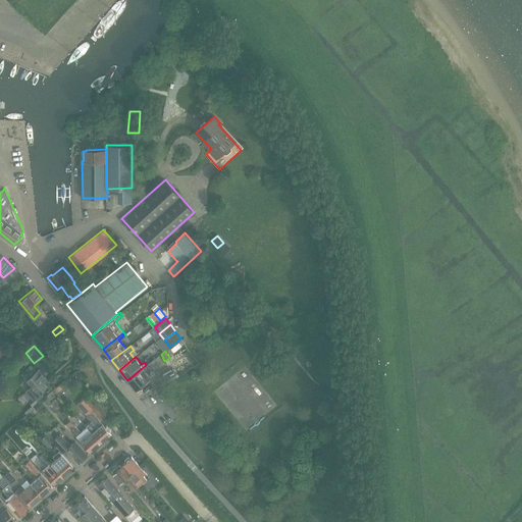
[(32,399),(28,402),(32,406),(40,399),(39,398),(42,396),(37,389),(41,385),(43,387),(46,384),(44,381),(48,378),(40,368),(27,378),(32,384),(33,385),(24,392),(32,399)]
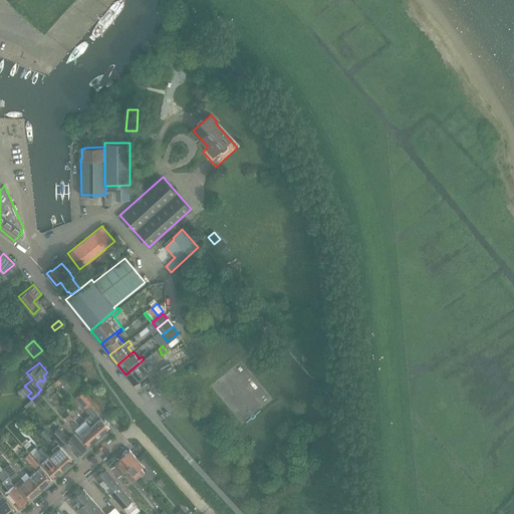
[(125,374),(134,383),(148,372),(140,362),(125,374)]
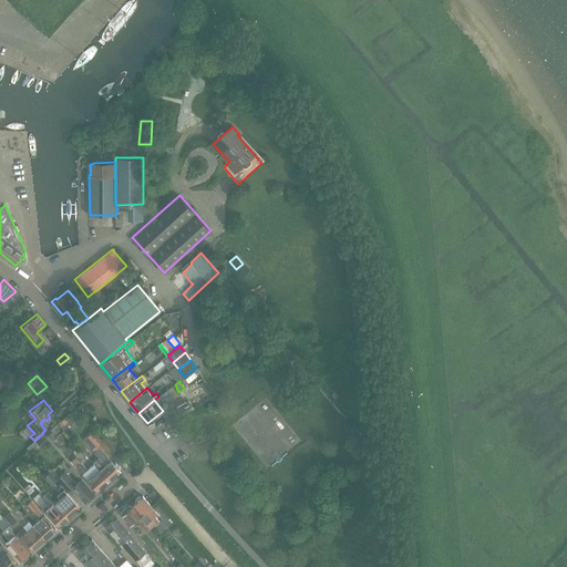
[(181,413),(193,406),(189,401),(177,408),(181,413)]
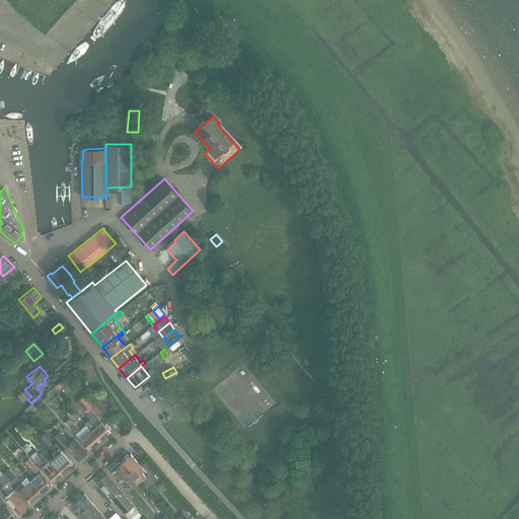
[(65,368),(61,372),(65,376),(69,372),(65,368)]
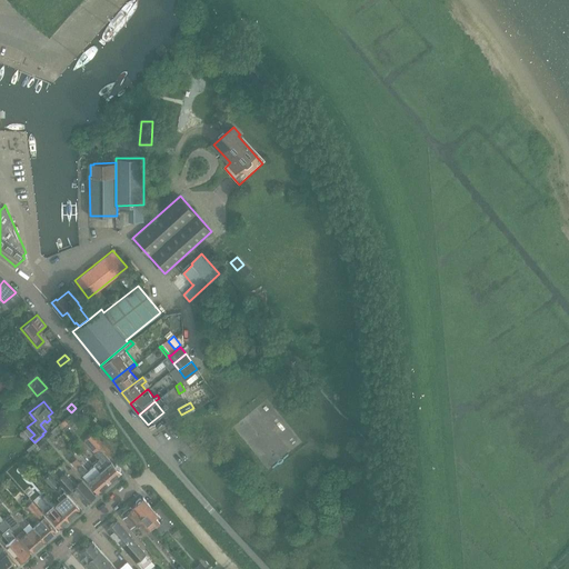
[(65,419),(58,425),(61,428),(68,422),(65,419)]
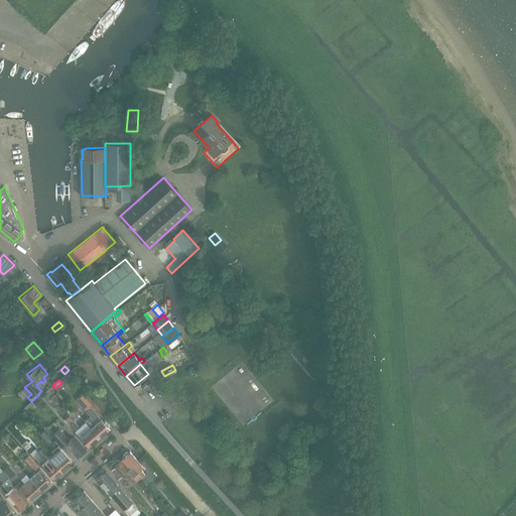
[(85,392),(76,400),(86,410),(91,406),(88,403),(93,400),(85,392)]
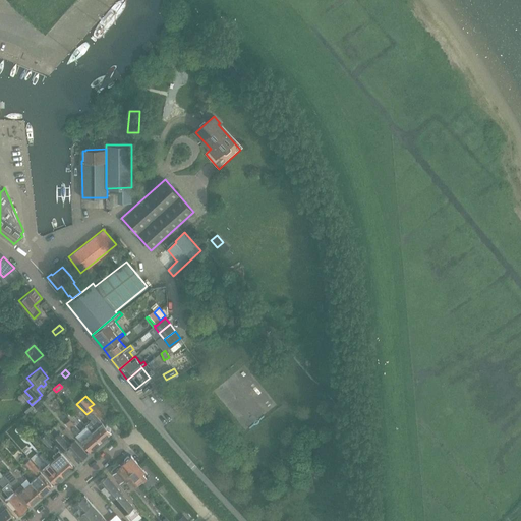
[(40,401),(34,406),(39,411),(45,406),(40,401)]
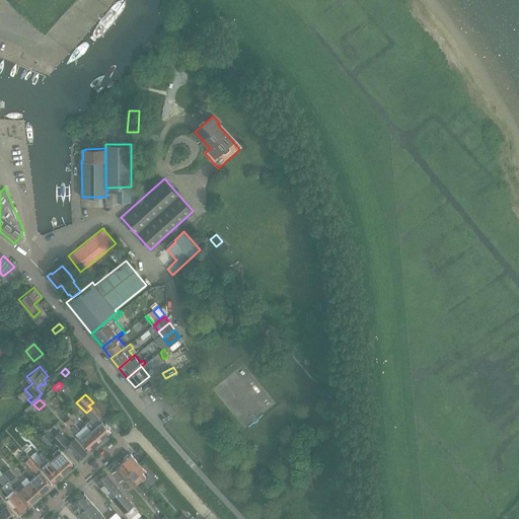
[(90,421),(86,425),(91,430),(100,441),(110,432),(113,430),(102,420),(101,421),(99,418),(103,414),(93,402),(88,405),(91,409),(86,413),(91,419),(89,420),(90,421)]
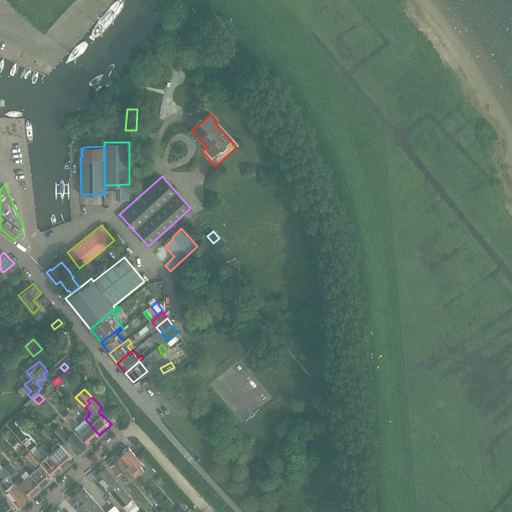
[(88,444),(99,435),(90,424),(85,419),(79,424),(69,413),(64,417),(69,422),(88,444)]
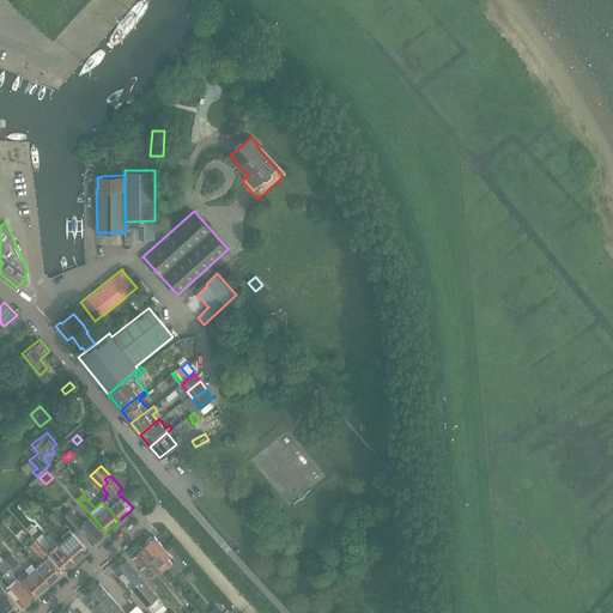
[(53,508),(46,514),(58,527),(64,522),(65,521),(61,517),(53,508)]
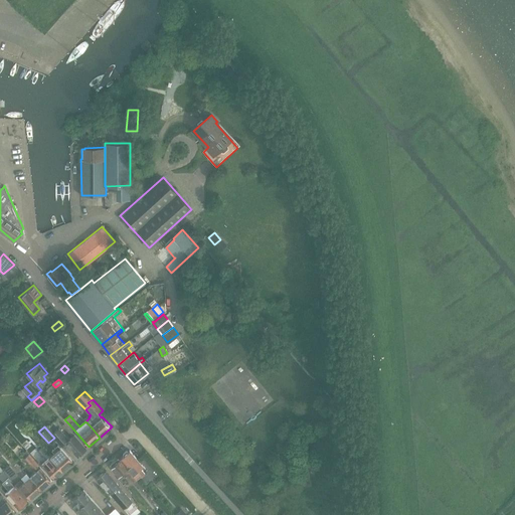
[(65,444),(67,445),(77,457),(87,449),(74,435),(72,437),(74,439),(71,441),(58,427),(51,435),(54,438),(53,439),(62,448),(65,444)]
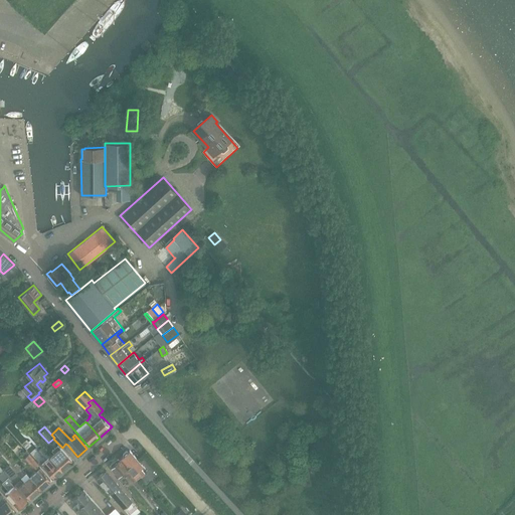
[(62,470),(72,461),(57,445),(51,450),(54,453),(49,457),(62,470)]
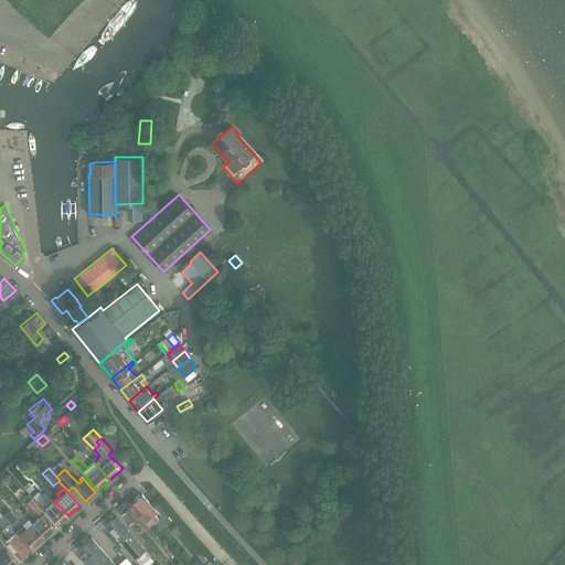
[(59,524),(68,515),(54,501),(45,491),(41,494),(46,502),(49,500),(52,503),(45,509),(59,524)]
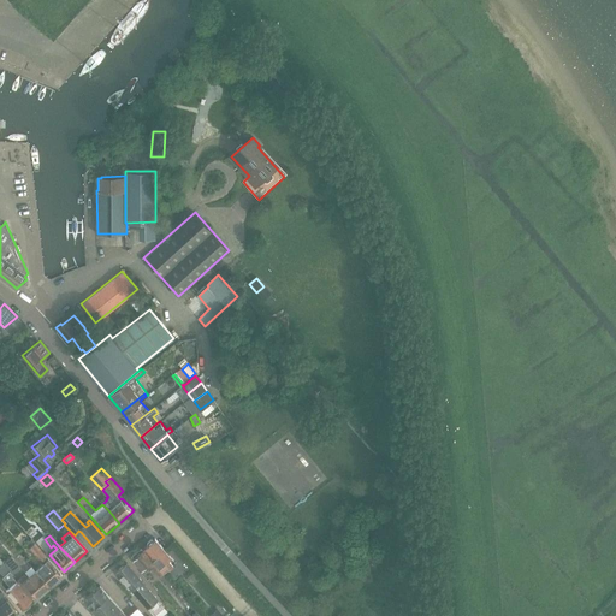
[(147,545),(143,549),(164,573),(172,566),(167,561),(171,557),(155,539),(153,540),(150,539),(147,543),(147,545)]
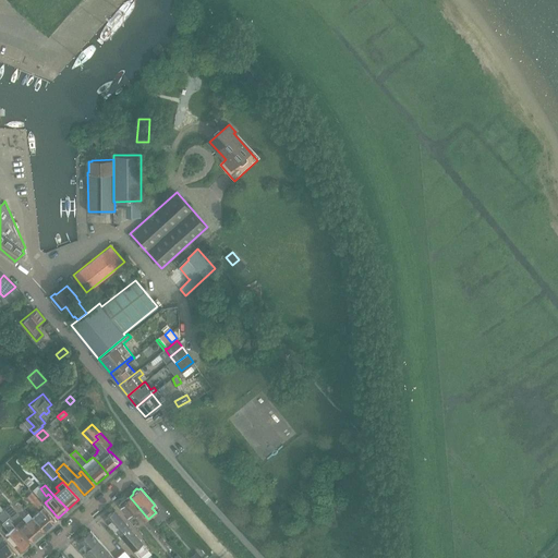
[(26,497),(36,509),(43,504),(32,492),(26,497)]
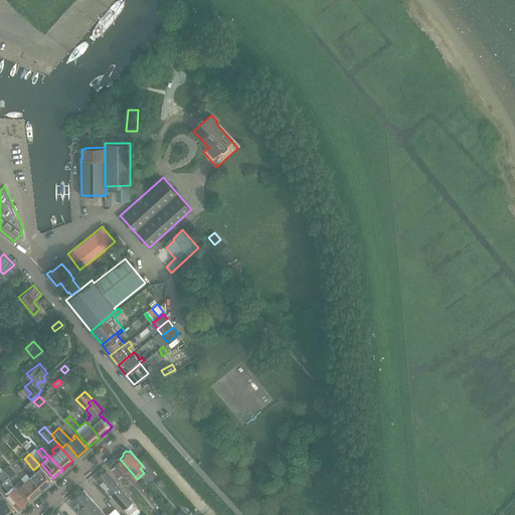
[(116,460),(110,465),(111,466),(111,467),(119,477),(125,473),(133,482),(134,482),(142,491),(145,488),(137,479),(120,459),(117,461),(116,460)]
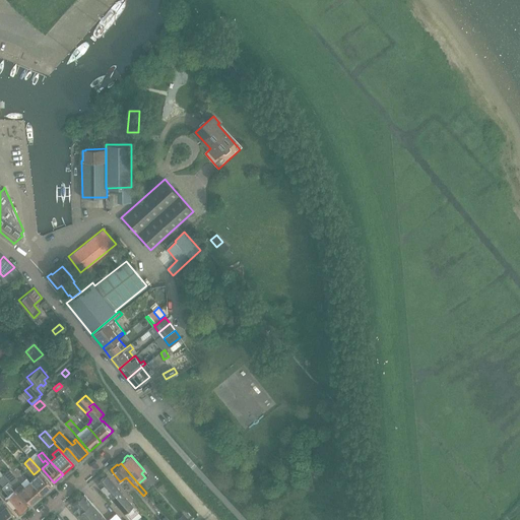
[(8,469),(2,475),(11,484),(16,478),(8,469)]
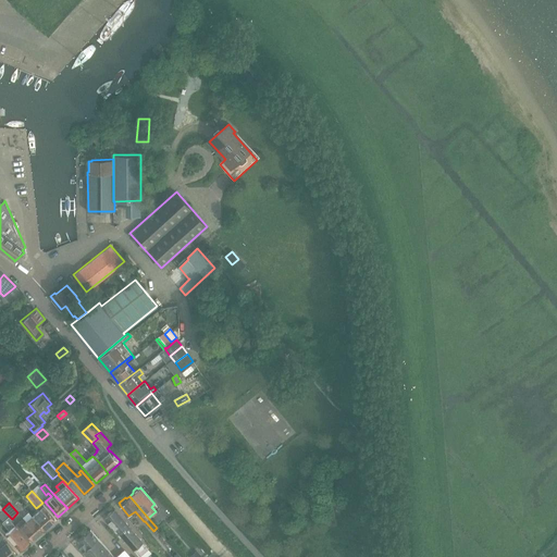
[(42,529),(54,519),(42,506),(32,517),(42,529)]
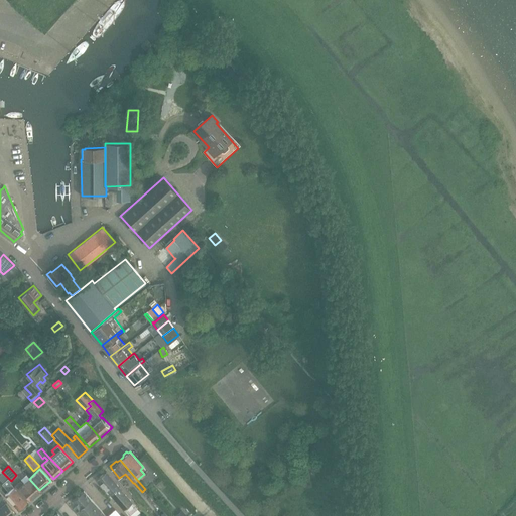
[(129,515),(137,508),(106,471),(97,479),(129,515)]
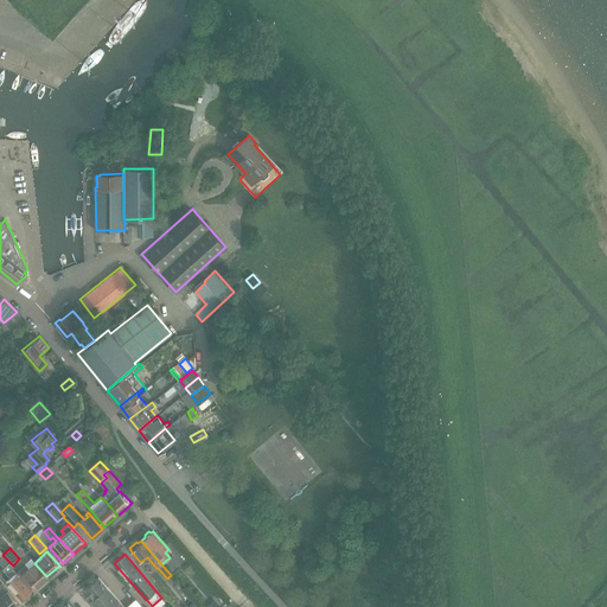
[(11,568),(13,566),(2,555),(0,556),(0,564),(2,568),(1,569),(10,579),(5,582),(21,600),(32,590),(11,568)]
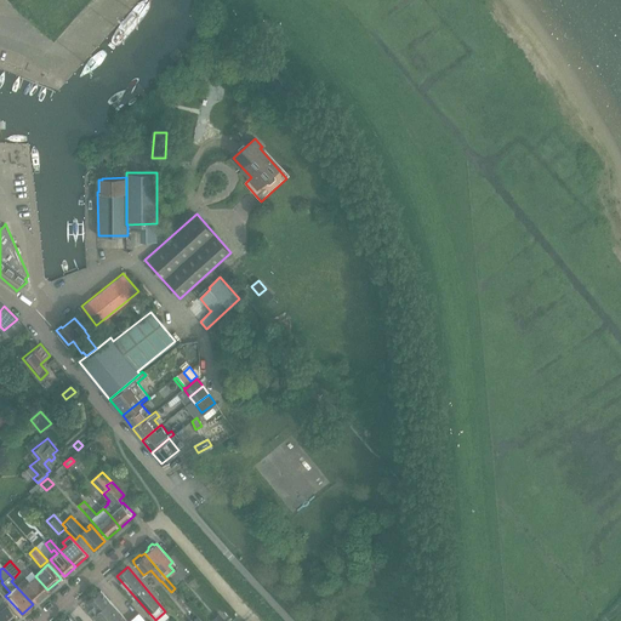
[(35,600),(47,590),(35,576),(29,581),(27,577),(20,584),(35,600)]
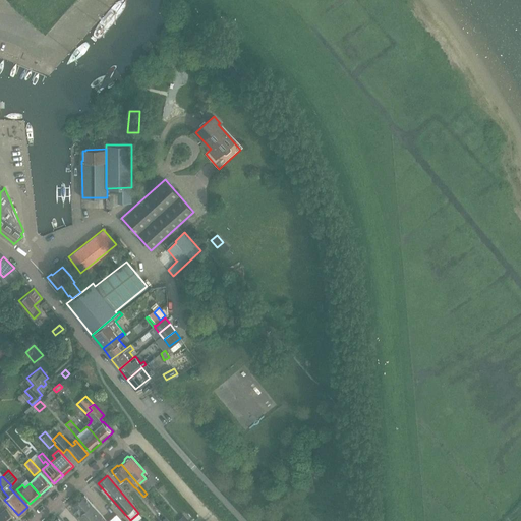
[(106,520),(83,495),(72,505),(77,511),(73,515),(77,520),(79,518),(81,520),(106,520)]
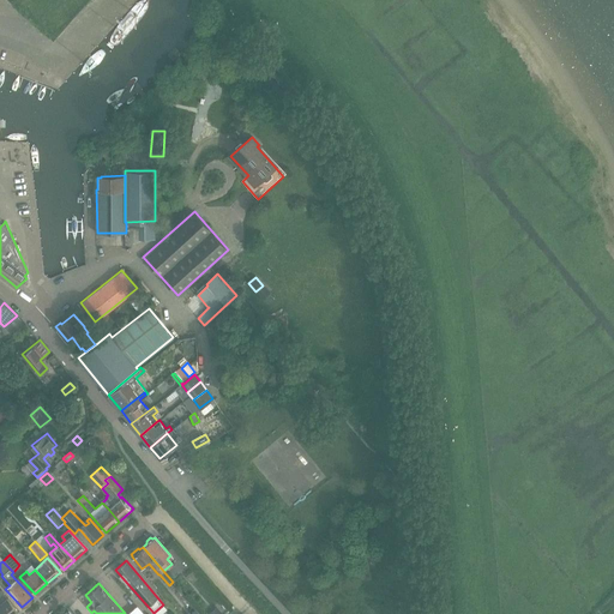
[(174,583),(167,588),(172,594),(179,588),(174,583)]
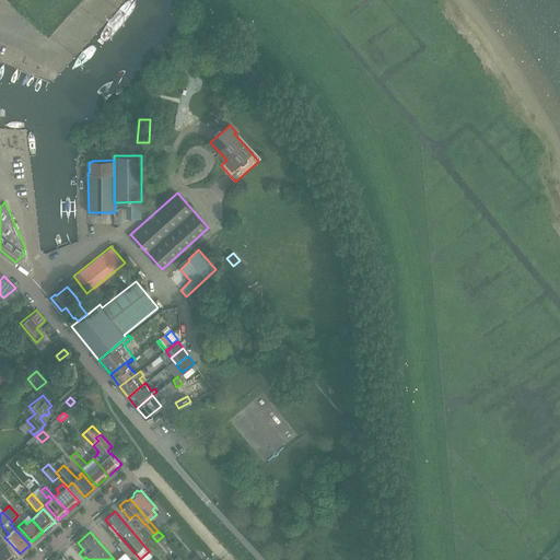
[(0,541),(0,548),(1,549),(0,549),(0,559),(11,559),(16,557),(2,540),(0,541)]
